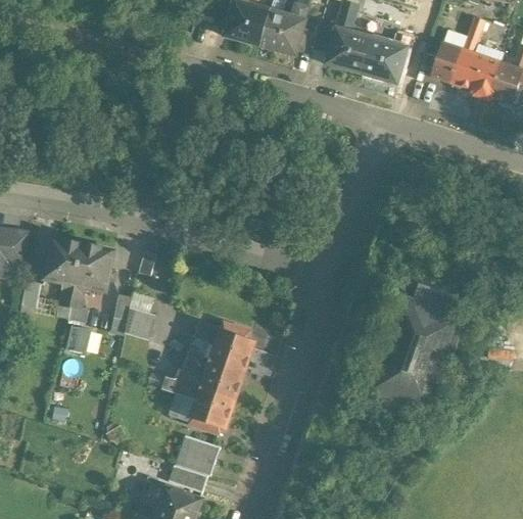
[(233,0),(231,8),(227,24),(224,34),(259,43),(270,8),(242,0),(233,0)]
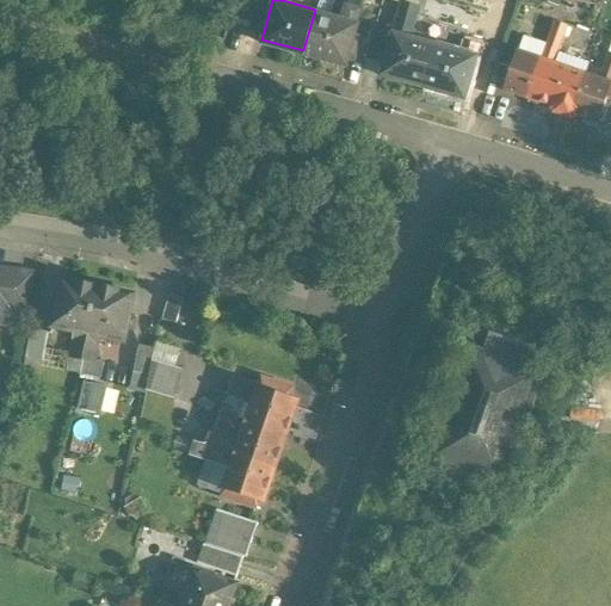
[(346,0),(341,17),(356,20),(360,0),(346,0)]
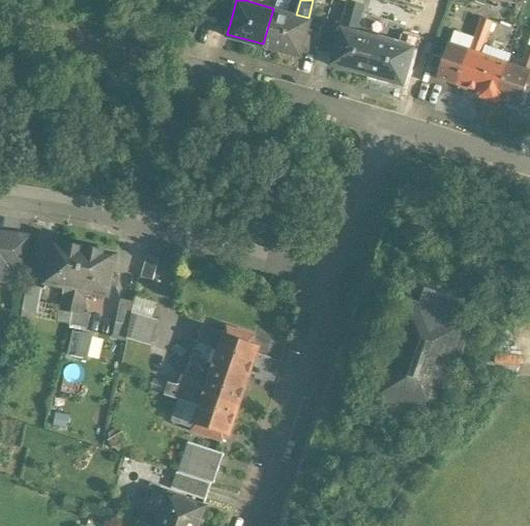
[(228,6),(224,22),(230,24),(234,8),(228,6)]
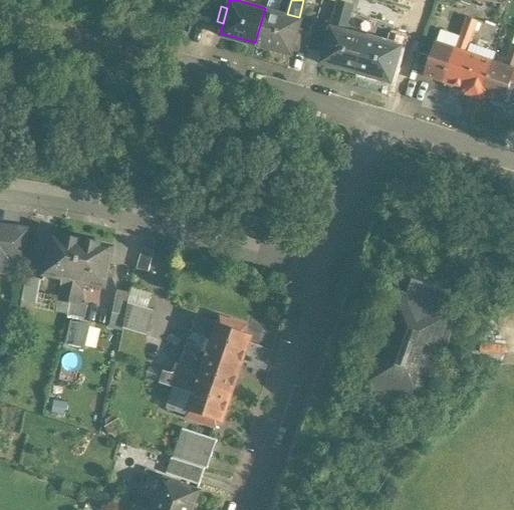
[(287,14),(265,8),(255,42),(290,52),(293,42),(297,27),(300,17),(299,17),(287,14)]
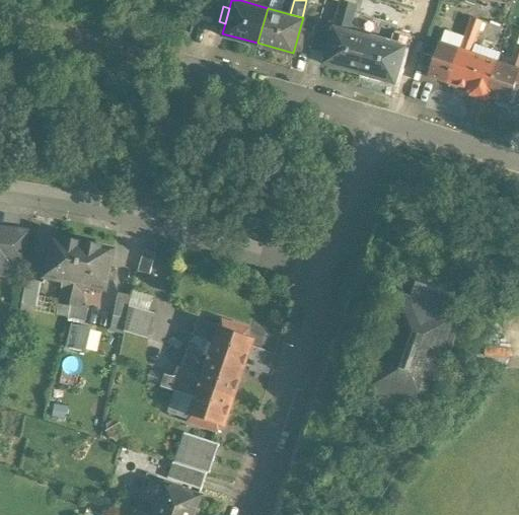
[(479,19),(469,15),(466,25),(476,28),(479,19)]
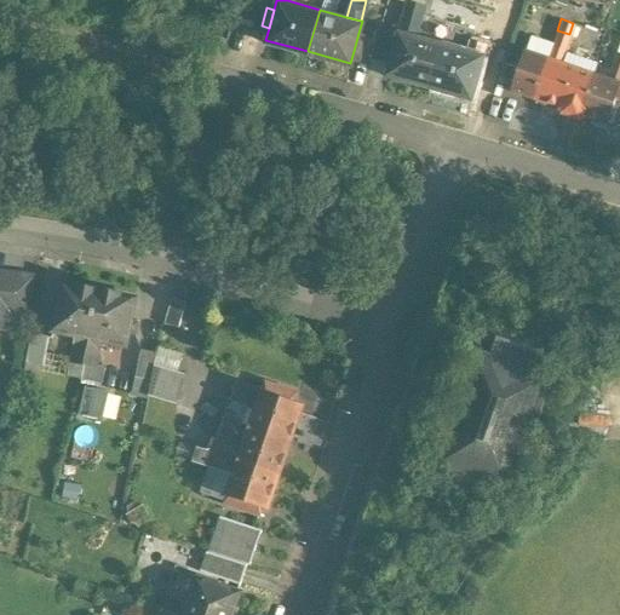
[(417,23),(402,19),(400,32),(413,35),(417,23)]
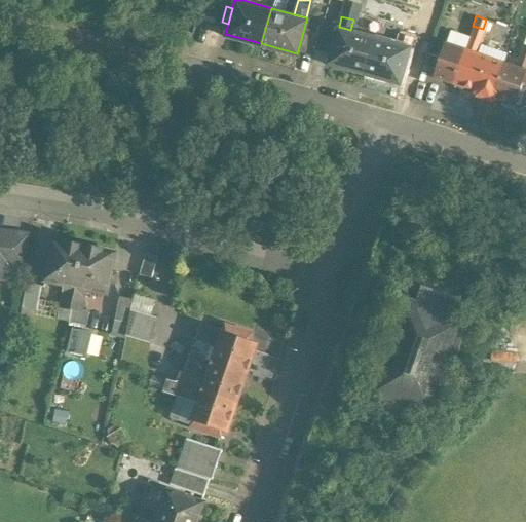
[(339,27),(338,26),(335,36),(329,35),(325,49),(331,51),(328,62),(364,72),(373,36),(350,30),(339,27)]
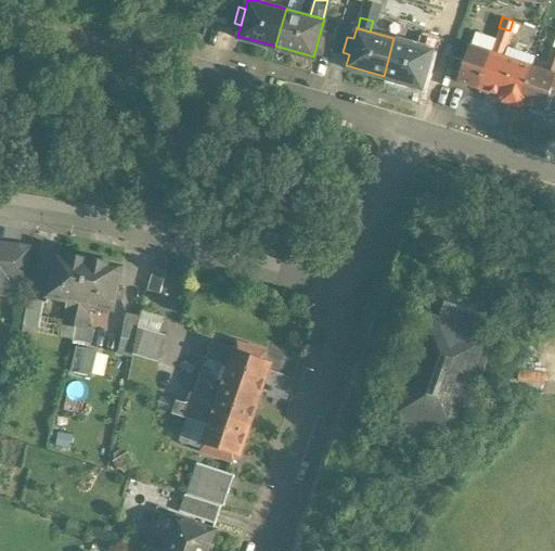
[(499,27),(490,51),(502,54),(510,30),(499,27)]
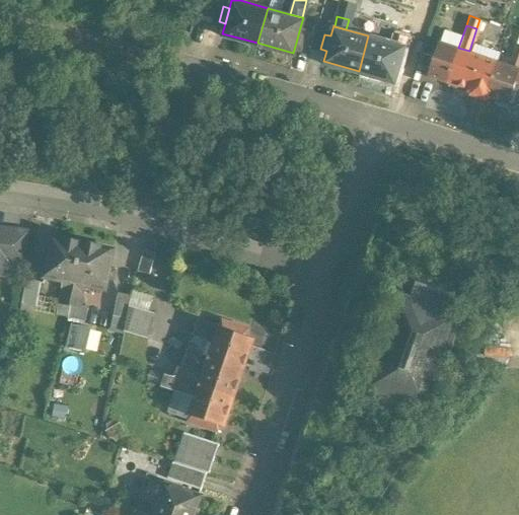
[(306,28),(300,27),(296,43),(302,44),(306,28)]
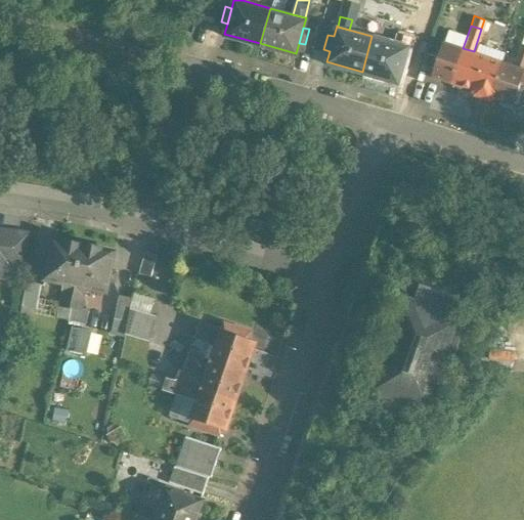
[(409,36),(397,32),(394,42),(406,45),(409,36)]
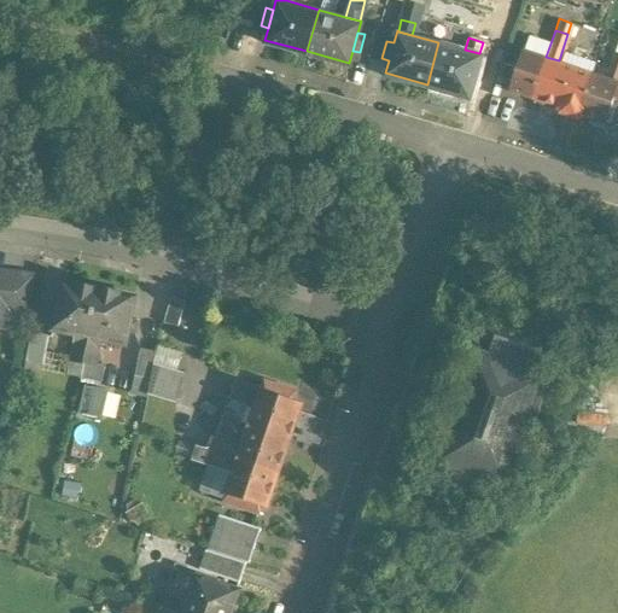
[(465,50),(438,42),(427,85),(468,95),(472,83),(479,86),(484,68),(477,66),(481,54),(479,53),(465,50)]
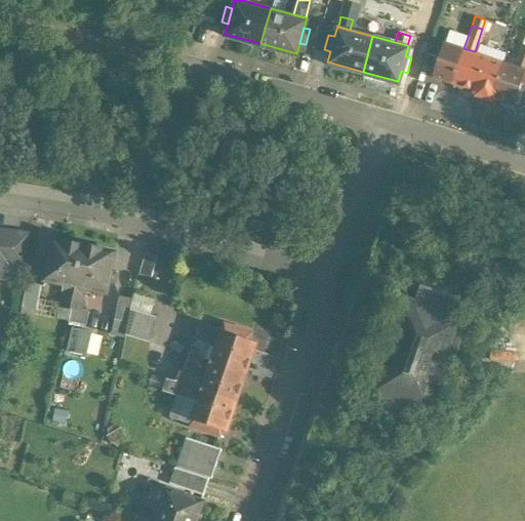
[(445,41),(434,74),(452,81),(463,48),(445,41)]
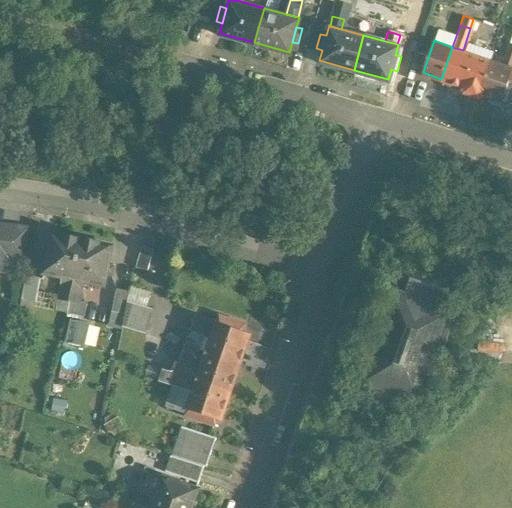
[(511,65),(511,42),(509,41),(501,64),(511,67),(511,65)]
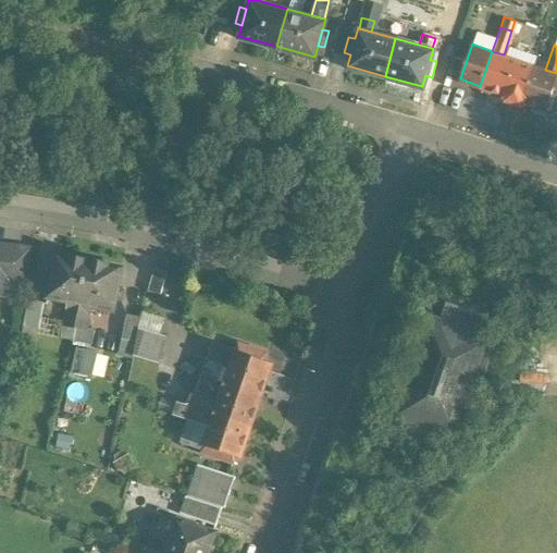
[(536,56),(516,49),(512,58),(532,65),(533,65),(536,56)]
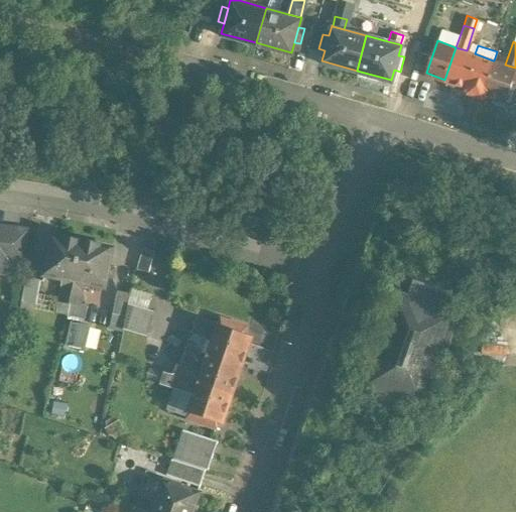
[(467,50),(456,47),(444,80),(466,87),(466,88),(467,91),(481,96),(484,94),(484,93),(482,92),(493,60),(475,53),(467,50)]
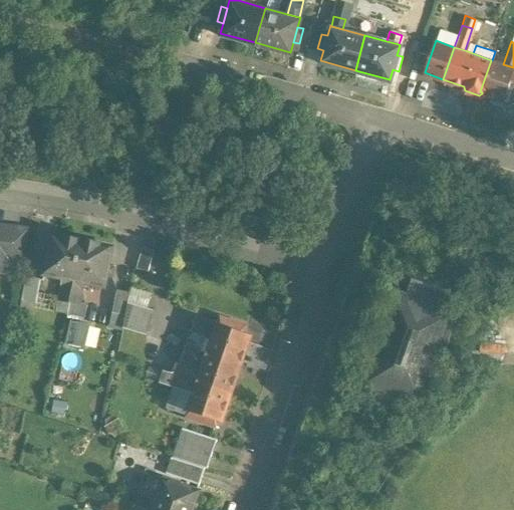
[(492,60),(491,60),(480,91),(482,92),(503,99),(510,79),(513,67),(503,64),(492,60)]
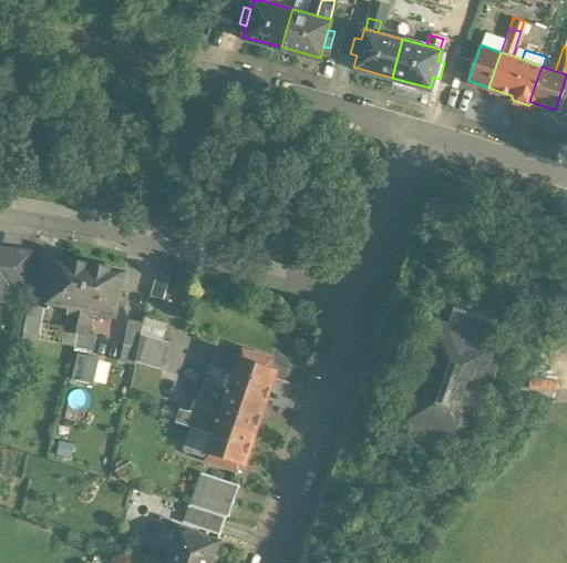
[(16,249),(0,247),(0,274),(11,277),(16,249)]
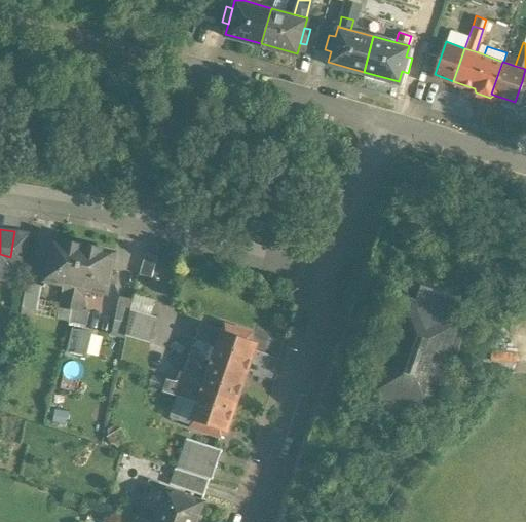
[(27,233),(14,231),(10,257),(9,260),(22,263),(27,233)]
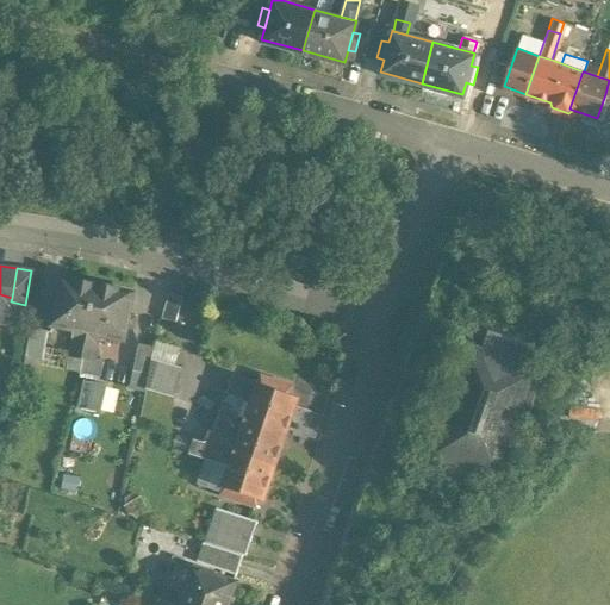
[(98,284),(61,275),(51,323),(75,328),(87,330),(98,284)]
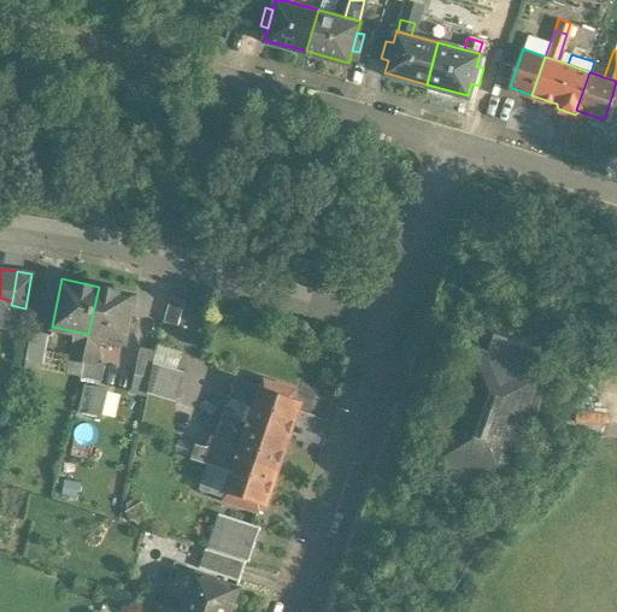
[(134,294),(99,287),(88,334),(101,336),(124,341),(127,328),(134,329),(136,318),(129,317),(134,294)]
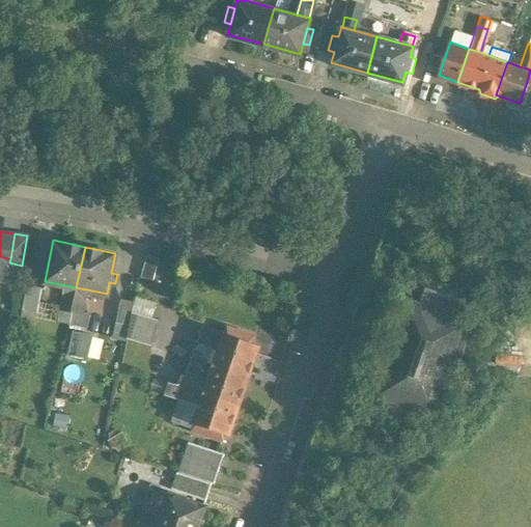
[(159,256),(146,253),(140,275),(152,278),(159,256)]
